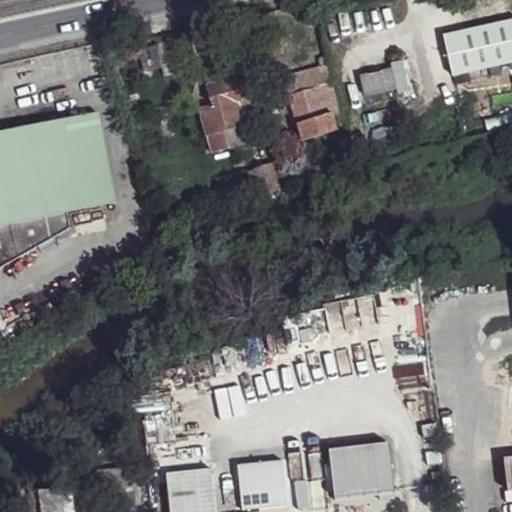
[(511,19),(443,35),(452,76),(511,62),(511,19)]
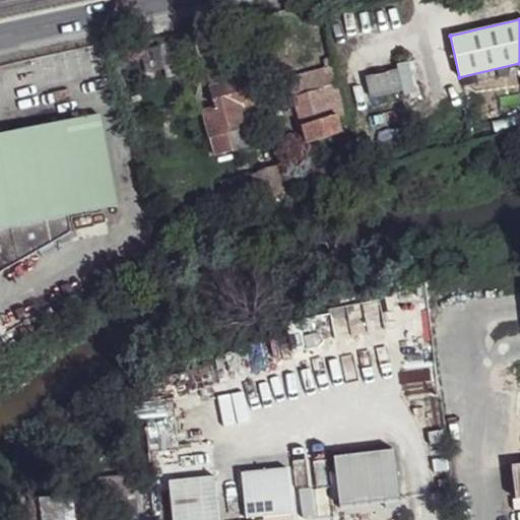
[(408,61),(396,64),(403,94),(415,91),(408,61)]
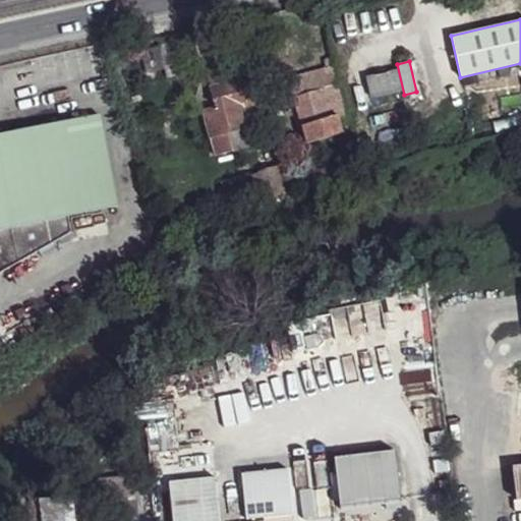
[(290,77),(296,103),(306,143),(342,130),(338,115),(344,112),(334,65),(290,77)]
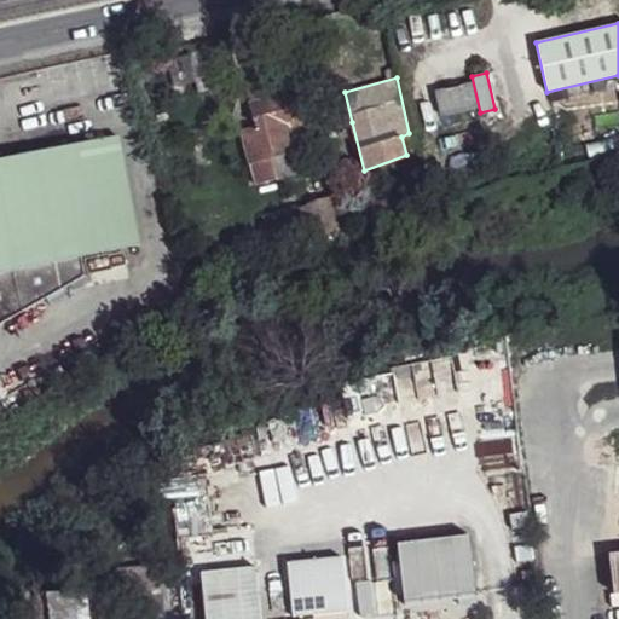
[(247,90),(250,104),(291,93),(288,79),(247,90)]
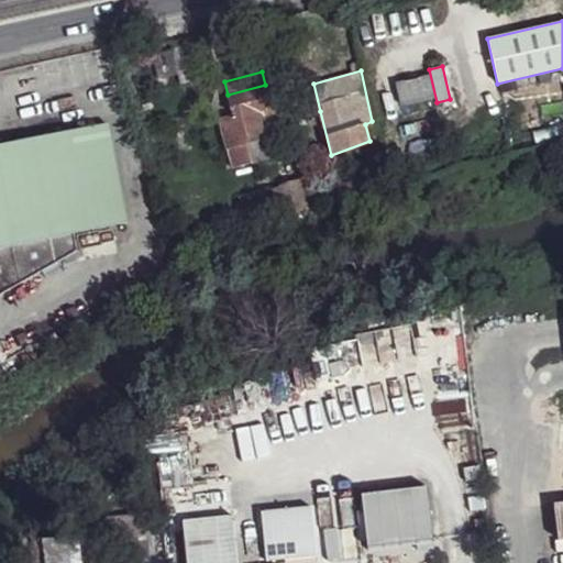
[(396,84),(400,106),(434,99),(430,76),(396,84)]
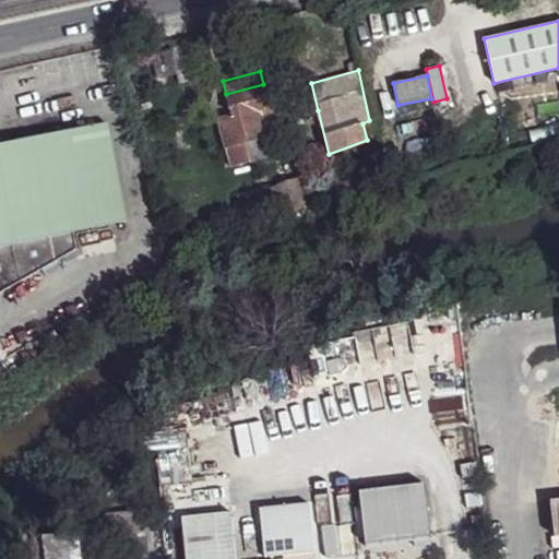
[(311,83),(301,86),(308,113),(318,110),(311,83)]
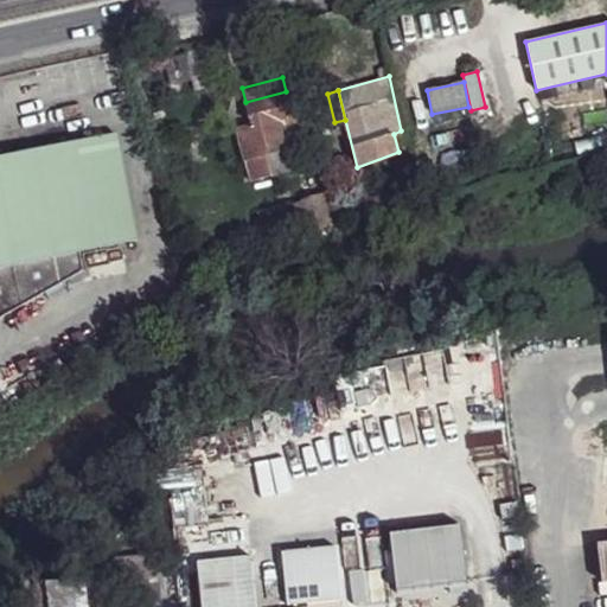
[(246,102),(250,125),(236,128),(249,180),(270,176),(264,153),(286,147),(289,159),(302,155),(286,91),(246,102)]
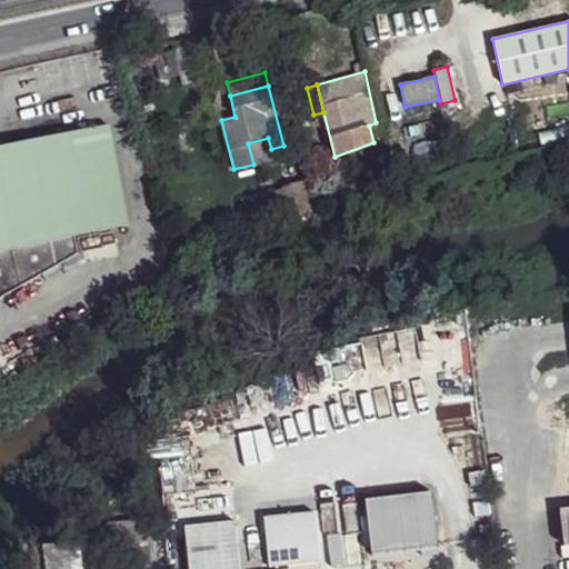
[(0,147),(0,298),(77,255),(75,237),(128,226),(108,126),(0,147)]
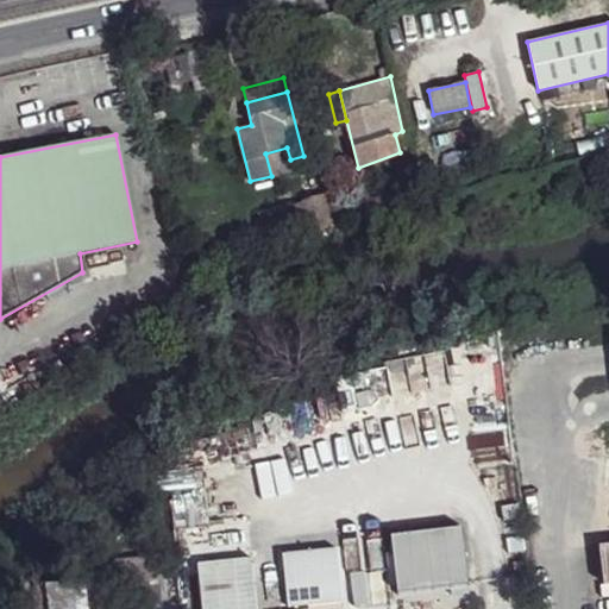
[(287,148),(265,154),(271,176),(305,168),(303,156),(290,159),(287,148)]
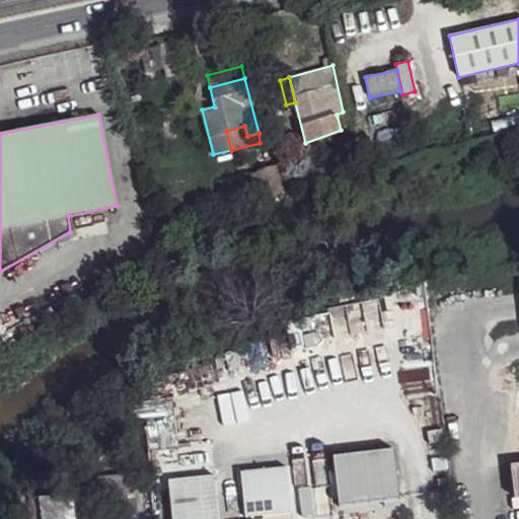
[(252,174),(260,200),(289,190),(283,164),(252,174)]
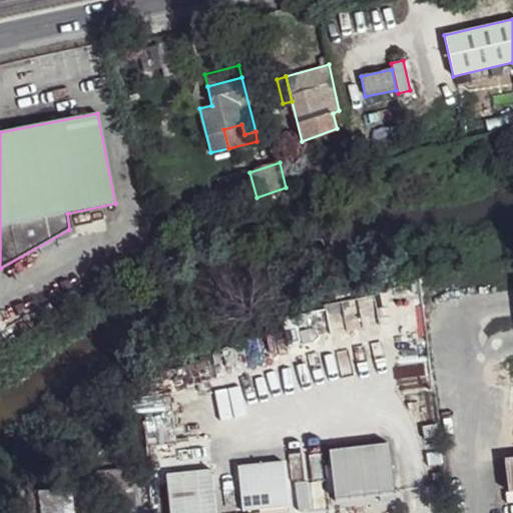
[(246,172),(222,180),(229,205),(253,198),(246,172)]
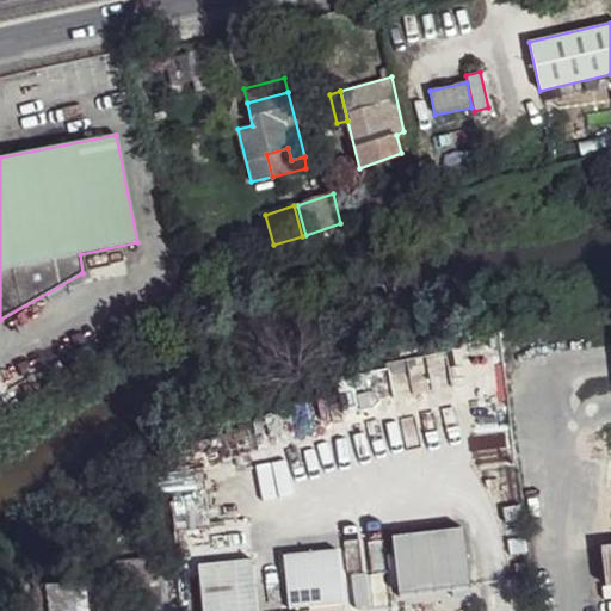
[(457,528),(386,538),(395,599),(466,588),(457,528)]
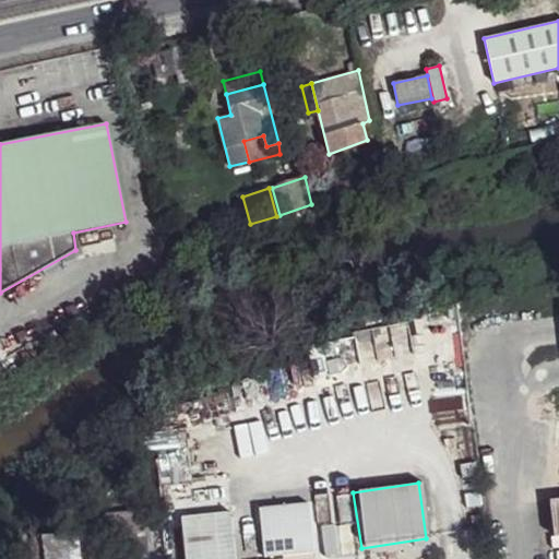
[(558,498),(549,500),(554,536),(558,535),(558,498)]
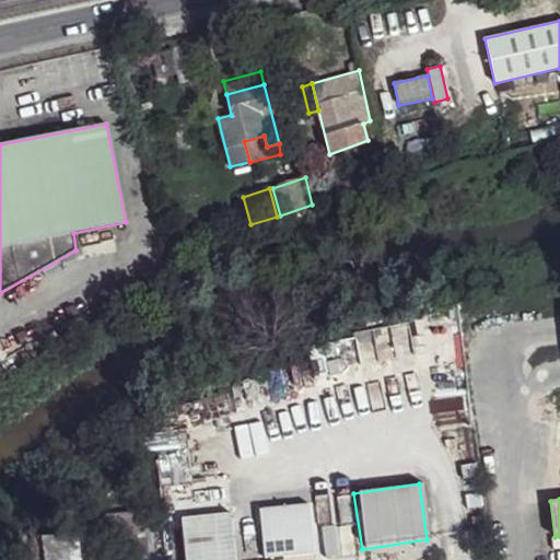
[(258,504),(261,557),(314,552),(311,501),(258,504)]
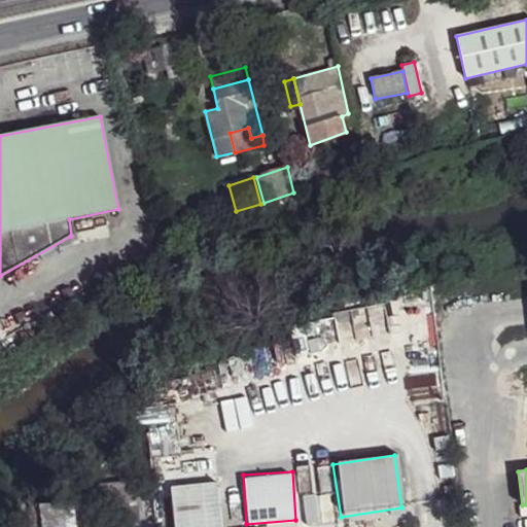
[(218,526),(213,489),(168,496),(172,526),(218,526)]
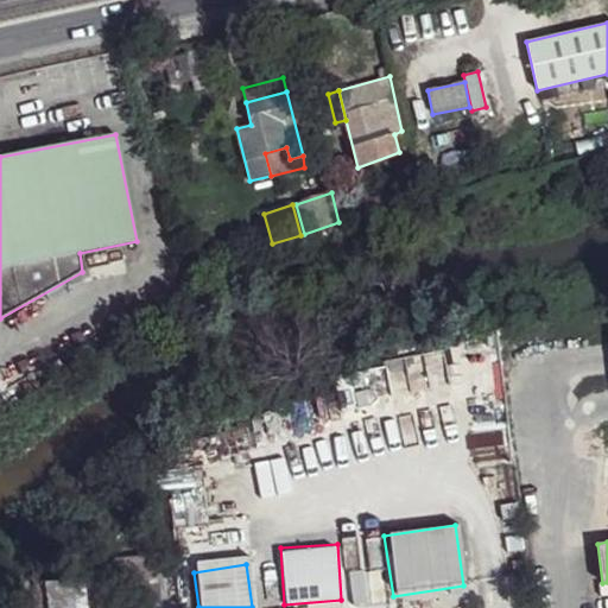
[(39,577),(40,607),(88,607),(87,575),(39,577)]
